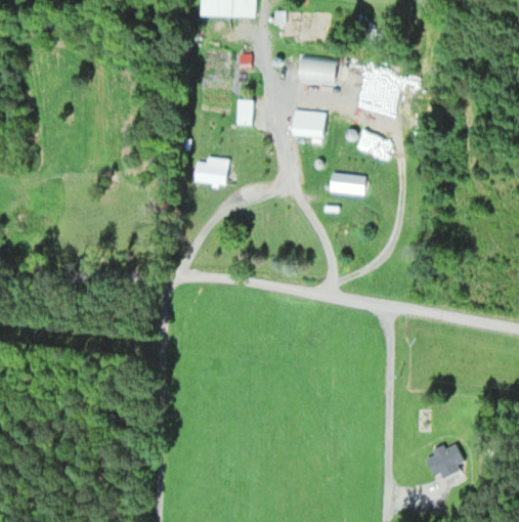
[(254,17),(254,0),(201,0),(201,17),(254,17)]
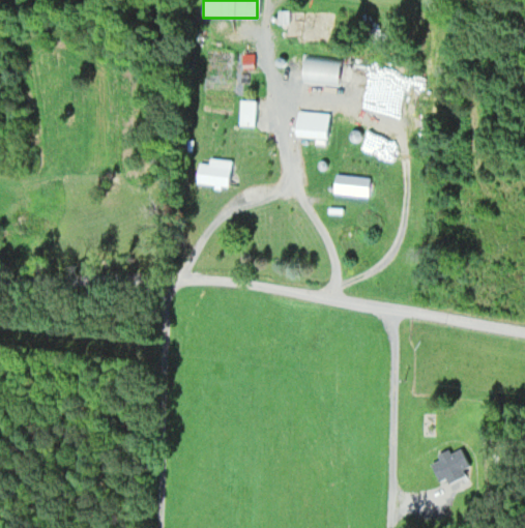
[(235,127),(254,127),(254,101),(235,101),(235,127)]
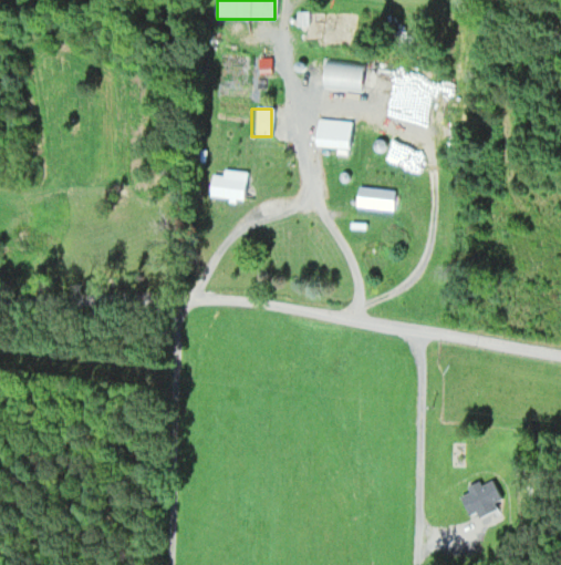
[(351,121),(315,120),(315,149),(333,149),(333,156),(350,156),(351,121)]
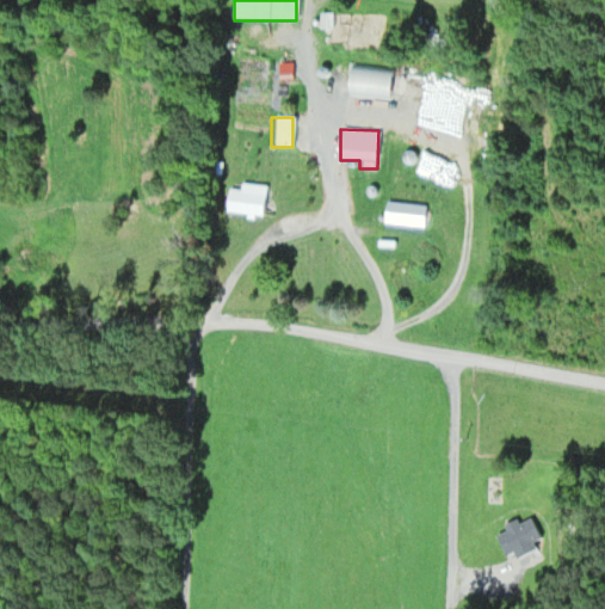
[(224,185),(224,216),(265,216),(265,185),(224,185)]
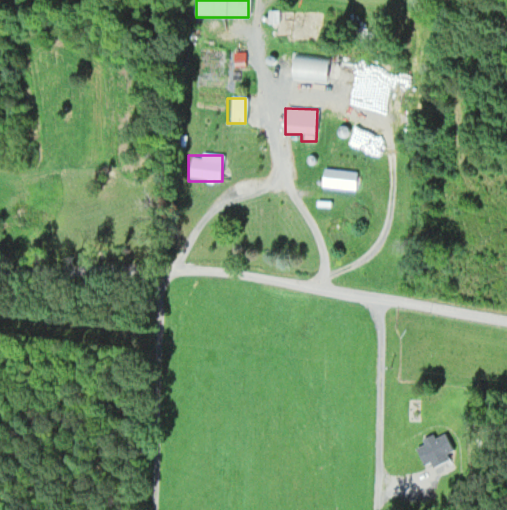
[(356,190),(356,171),(322,171),(322,190),(356,190)]
